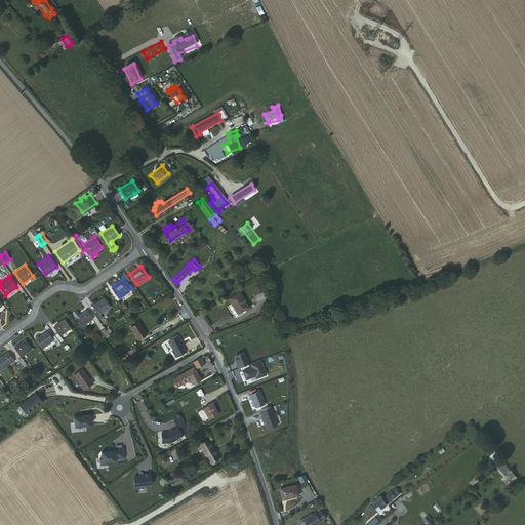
[(250,307),(242,292),(232,297),(240,313),(250,307)]
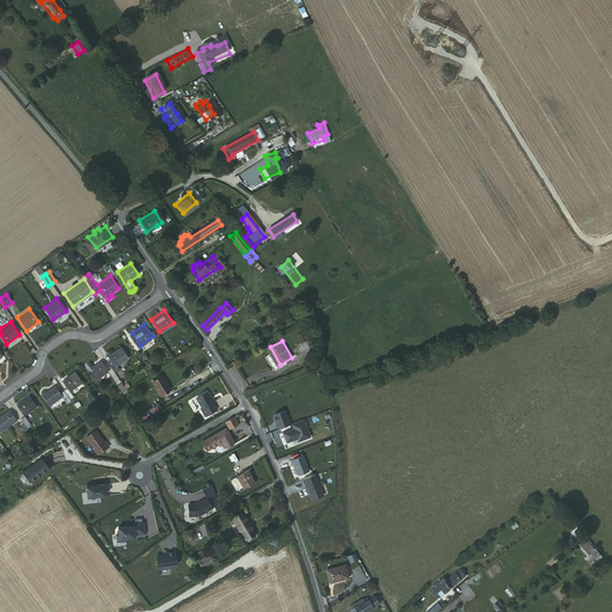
[(112,362),(109,366),(117,379),(121,377),(115,368),(128,359),(121,348),(108,356),(112,362)]
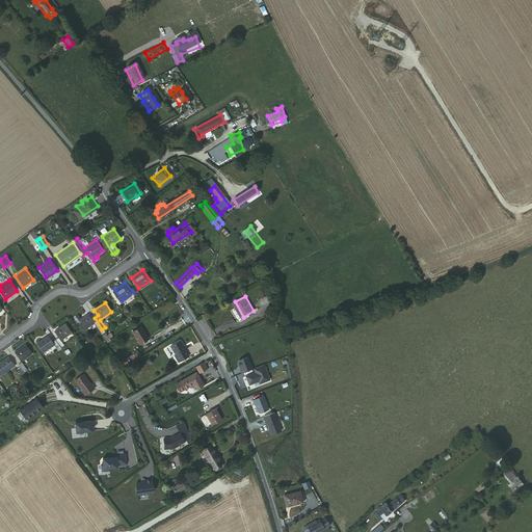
[(84,330),(94,323),(87,314),(81,318),(78,315),(75,317),(84,330)]
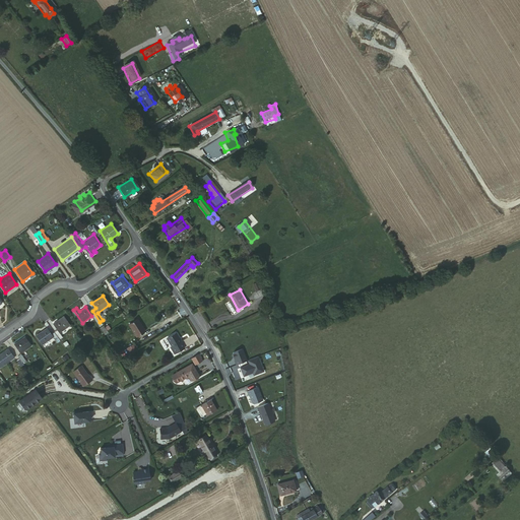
[(58,332),(69,325),(63,316),(52,323),(56,330),(54,332),(58,337),(60,336),(58,332)]
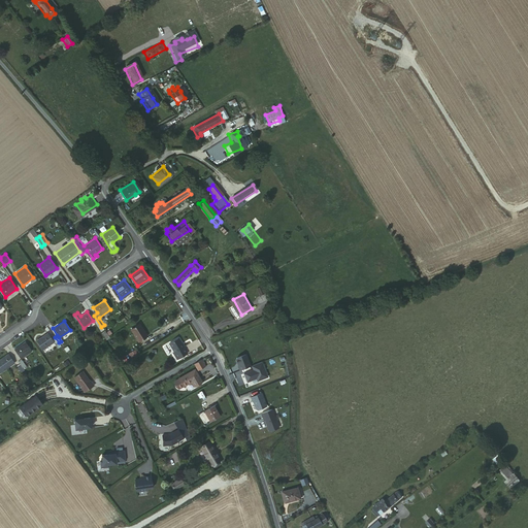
[(138,325),(130,330),(138,342),(146,336),(138,325)]
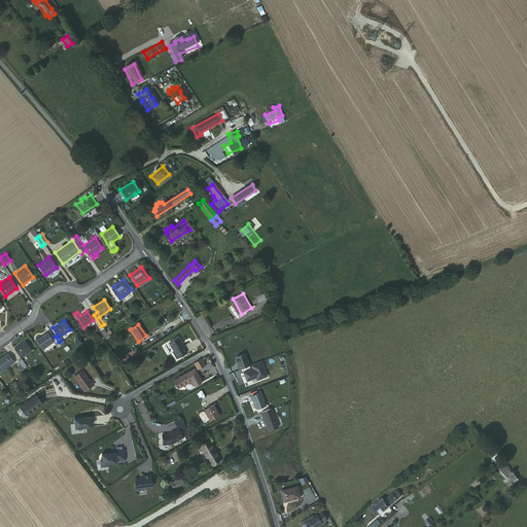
[(106,340),(109,338),(104,330),(101,332),(106,340)]
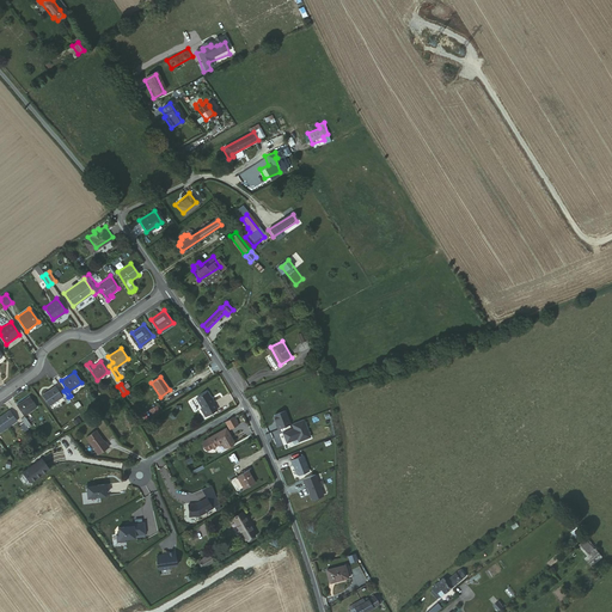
[(54,385),(42,393),(49,404),(62,396),(65,399),(68,397),(63,391),(60,393),(54,385)]
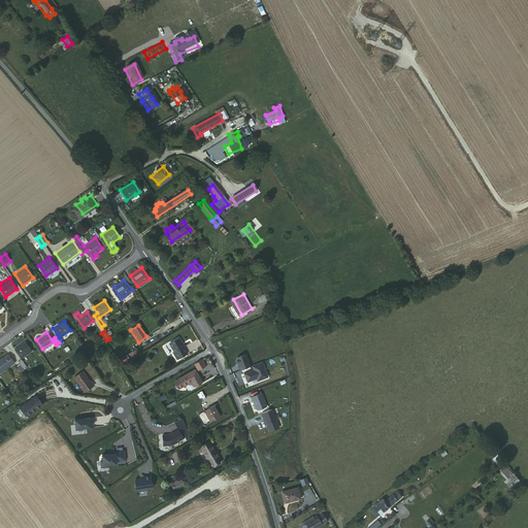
[(177,338),(168,344),(173,353),(172,354),(176,360),(187,354),(183,348),(184,347),(177,338)]
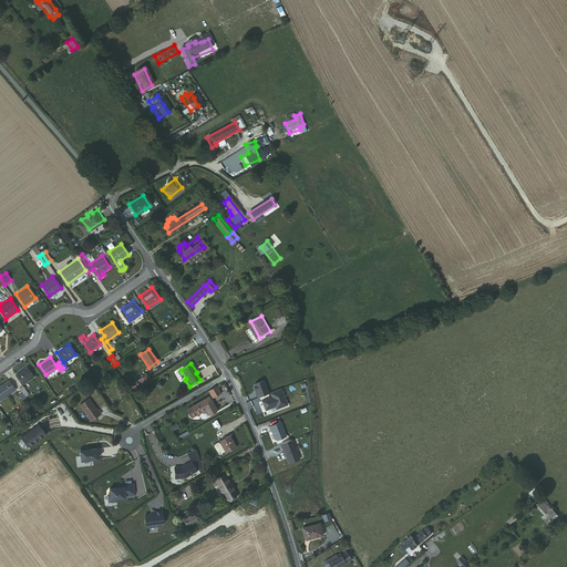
[(12,373),(18,382),(29,374),(23,366),(12,373)]
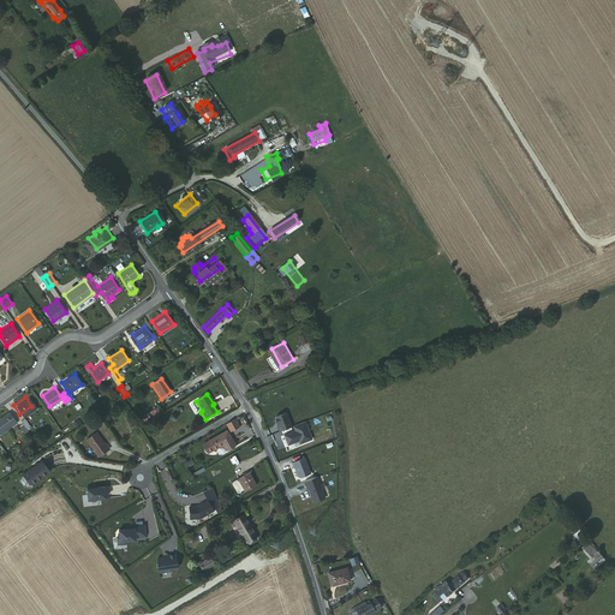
[(6,410),(0,413),(0,428),(12,419),(6,410)]
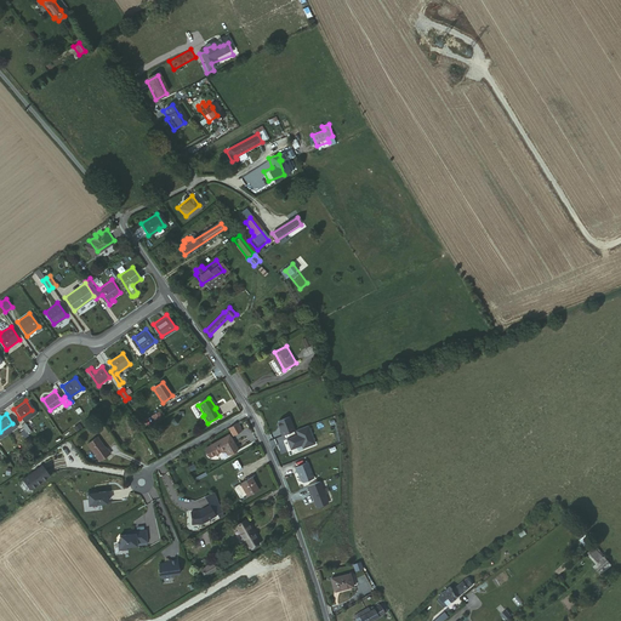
[(280,431),(283,436),(295,431),(290,416),(279,421),(278,422),(281,431),(280,431)]
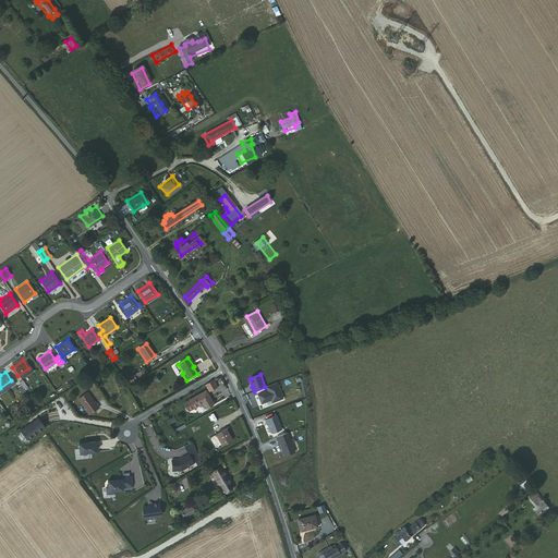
[(217,387),(213,380),(205,385),(209,391),(217,387)]
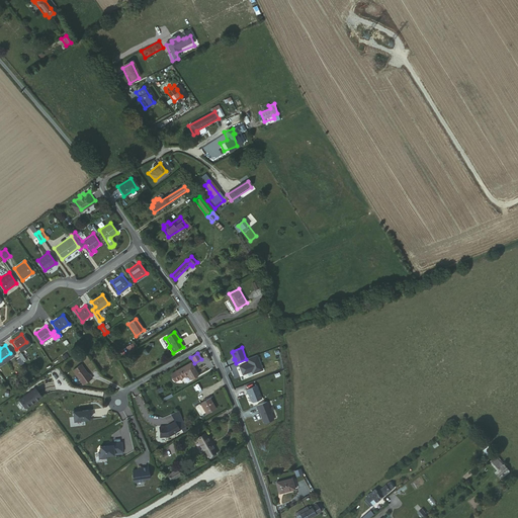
[(263,369),(257,355),(247,358),(249,362),(240,365),(243,374),(252,370),(253,373),(263,369)]
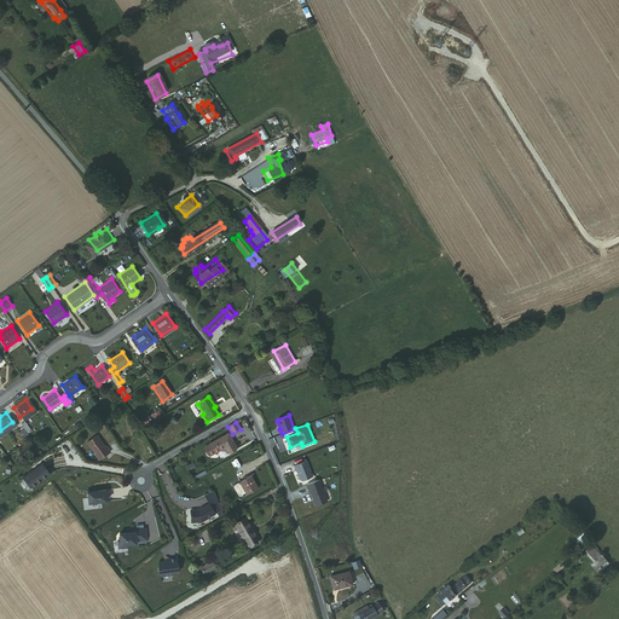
[(227,434),(209,445),(209,446),(204,449),(209,457),(214,455),(215,455),(225,449),(227,455),(236,449),(227,434)]
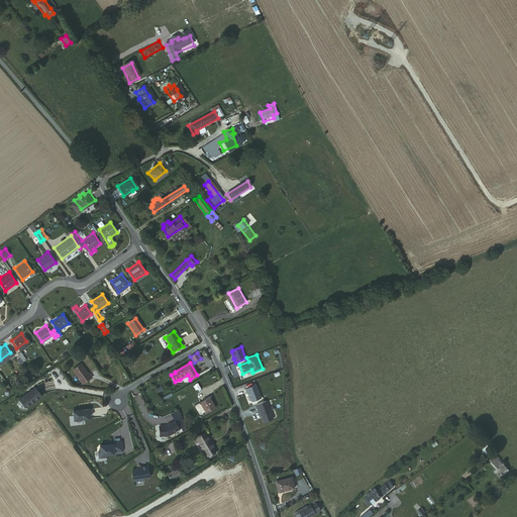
[(82,364),(73,371),(82,385),(92,378),(82,364)]
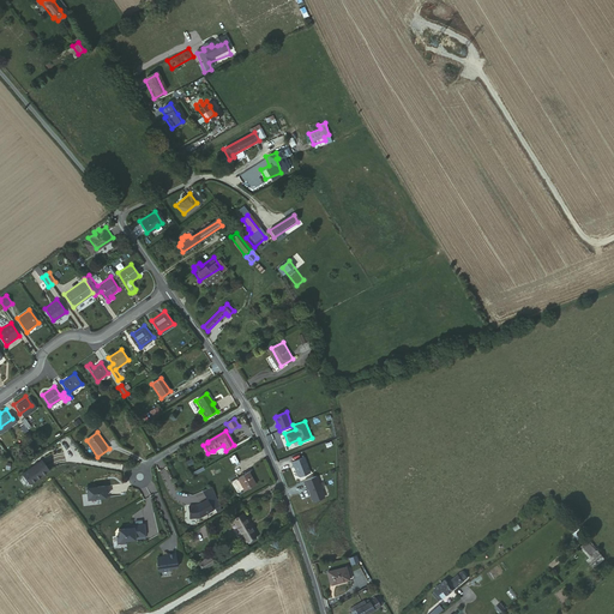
[(305,457),(292,462),(294,467),(299,476),(300,476),(311,473),(305,457)]
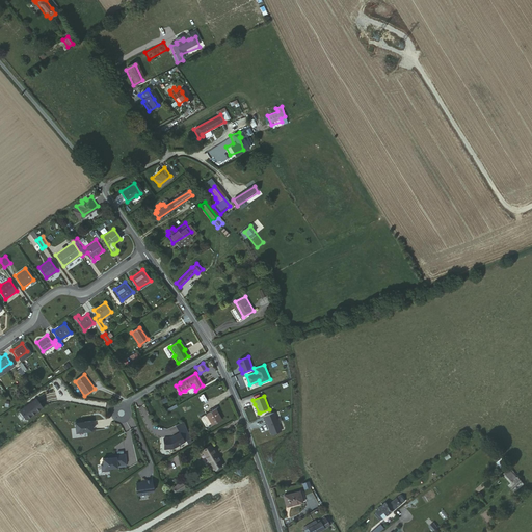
[(35,399),(19,410),(24,419),(26,419),(42,408),(35,399)]
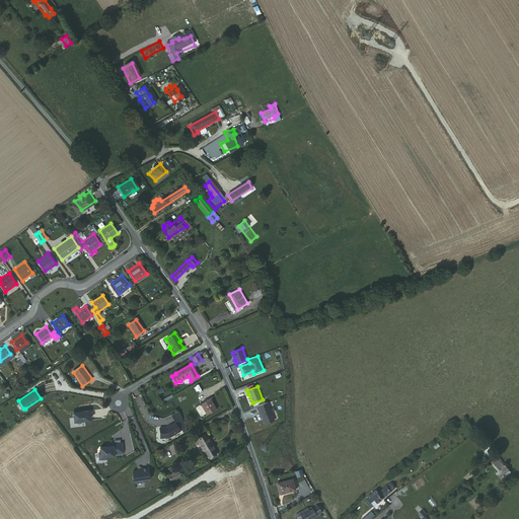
[(205,418),(213,412),(207,400),(199,406),(205,418)]
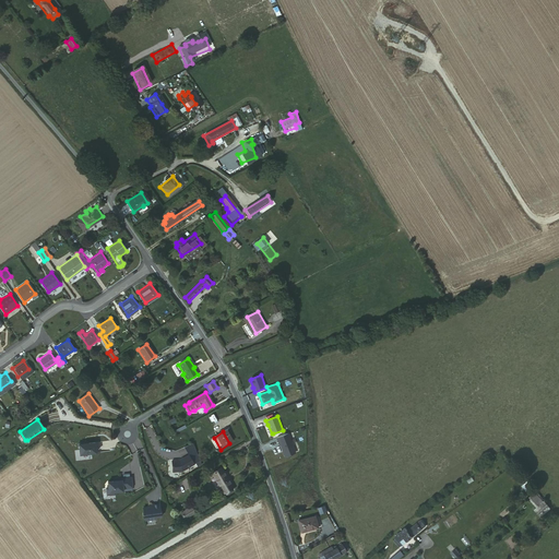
[(296,452),(288,433),(277,438),(280,443),(281,443),(286,456),(296,452)]
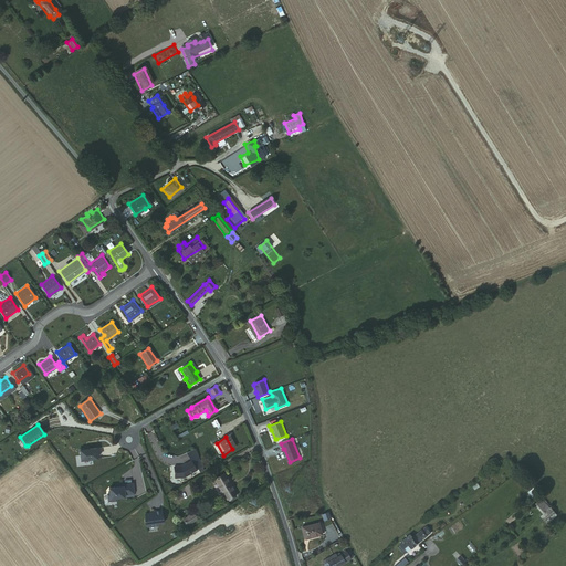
[(84,449),(79,449),(80,461),(96,460),(95,449),(87,450),(84,450),(84,449)]
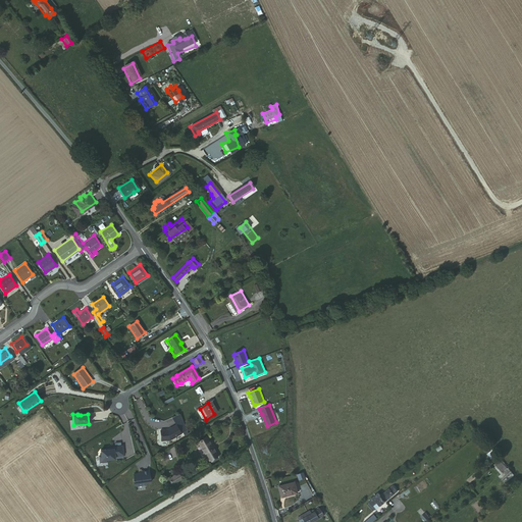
[(169,442),(180,435),(175,427),(166,432),(160,433),(161,444),(169,442)]
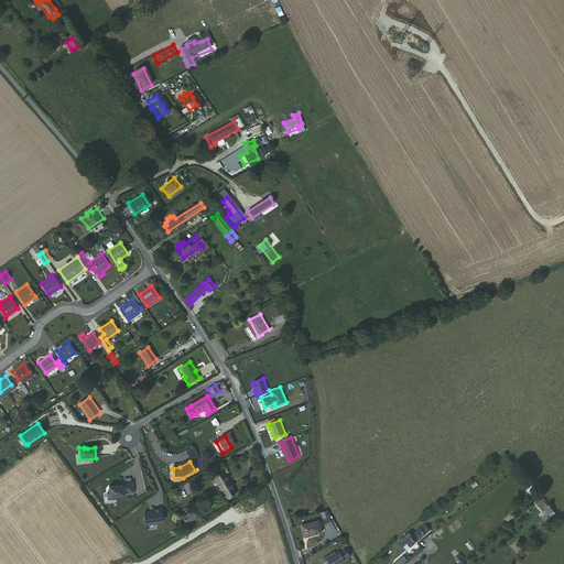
[(225,499),(234,495),(221,474),(214,479),(225,499)]
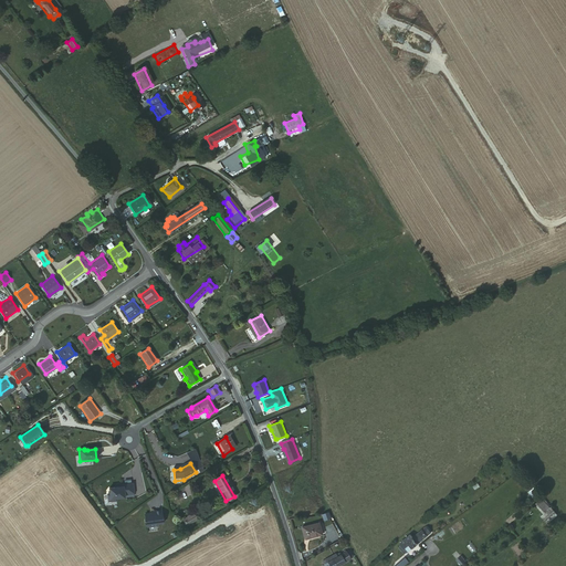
[(133,494),(132,484),(122,485),(122,488),(108,489),(108,495),(106,495),(107,503),(116,502),(115,500),(124,499),(124,495),(133,494)]
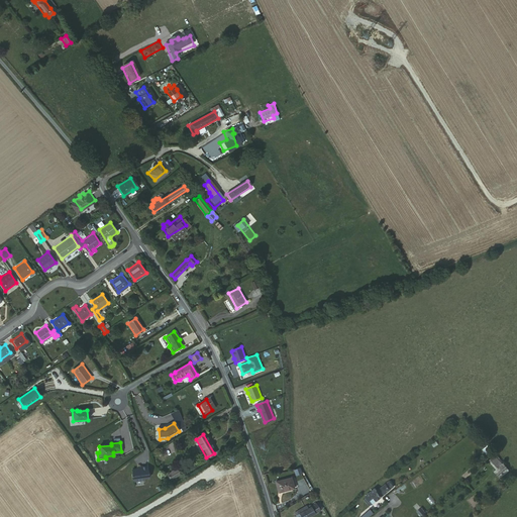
[(487,453),(492,449),(487,444),(483,448),(487,453)]
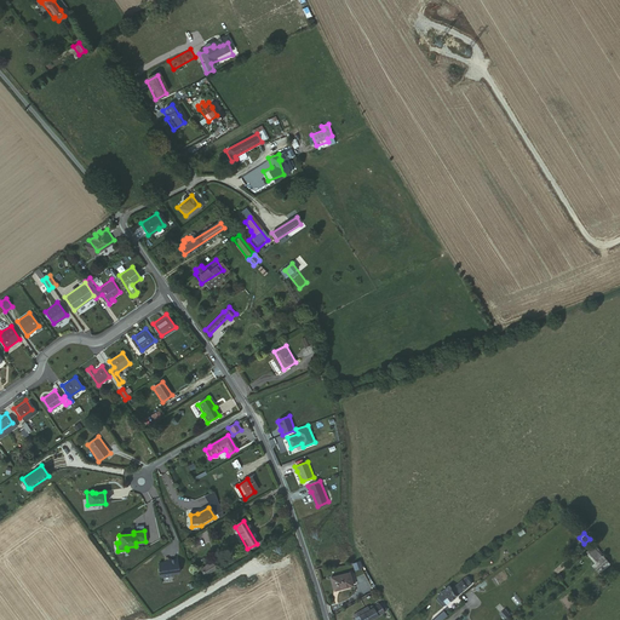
[(592,564),(596,569),(607,560),(593,544),(585,551),(595,562),(592,564)]
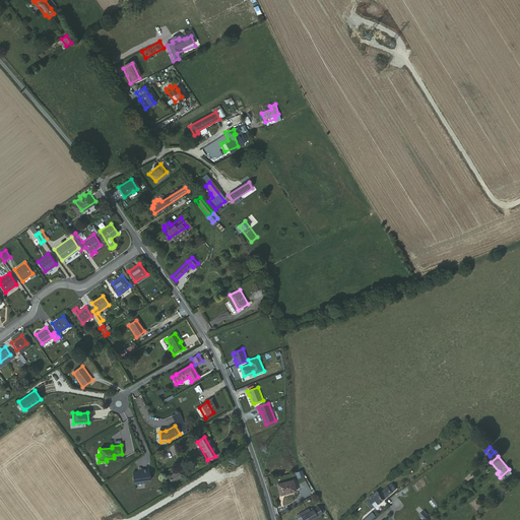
[(149,481),(148,470),(138,471),(138,472),(132,473),(133,478),(132,478),(133,485),(144,483),(144,482),(149,481)]
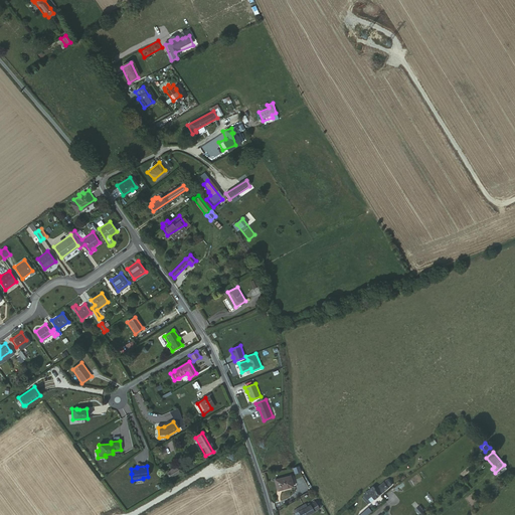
[(175,469),(165,475),(168,480),(178,474),(175,469)]
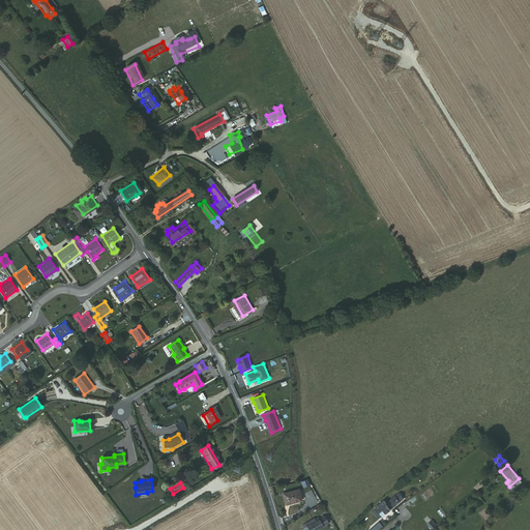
[(301,500),(297,489),(282,493),(285,505),(301,500)]
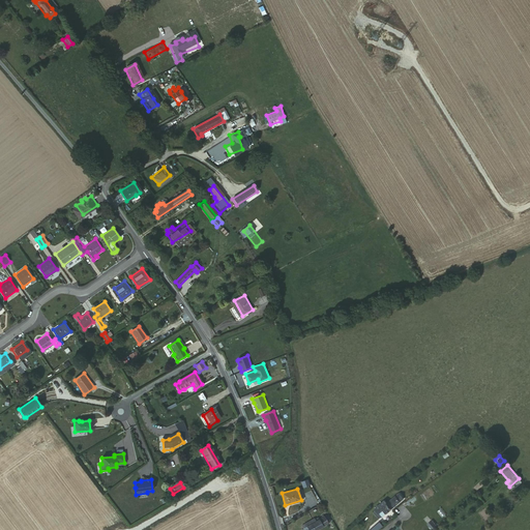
[(385,506),(388,511),(401,501),(396,497),(385,506)]
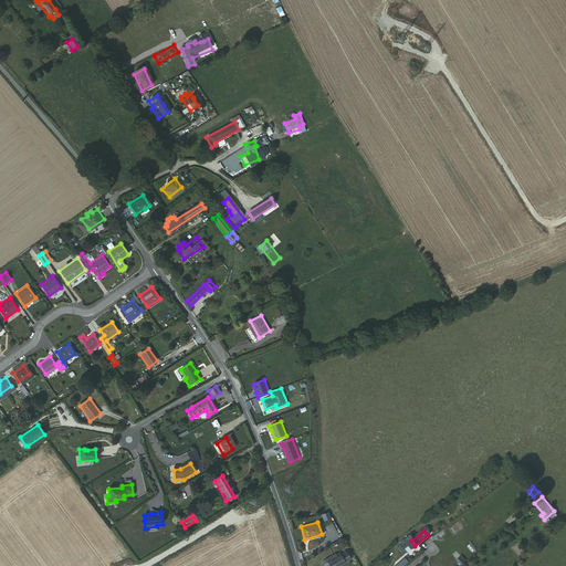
[(405,554),(415,546),(411,541),(399,548),(401,552),(402,551),(405,554)]
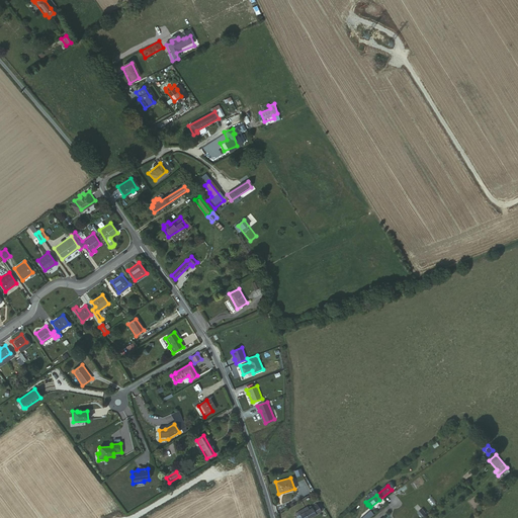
[(296,517),(309,517),(322,511),(319,507),(317,508),(317,507),(316,505),(310,509),(310,508),(307,510),(306,509),(297,514),(298,516),(296,517)]
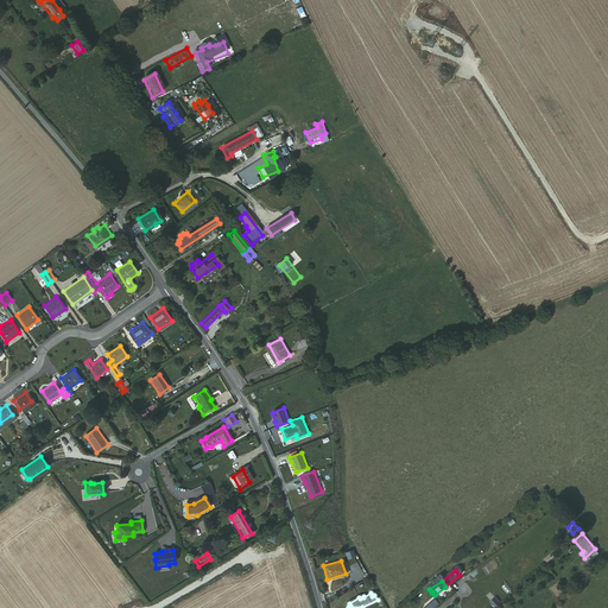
[(434,607),(439,603),(436,597),(423,607),(434,607)]
